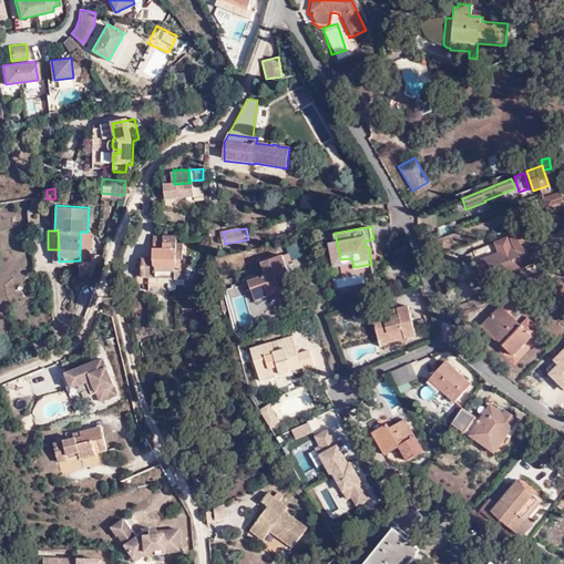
[(153,255),(141,255),(141,275),(176,275),(176,267),(176,257),(182,257),(182,241),(177,242),(176,233),(153,235),(153,255)]
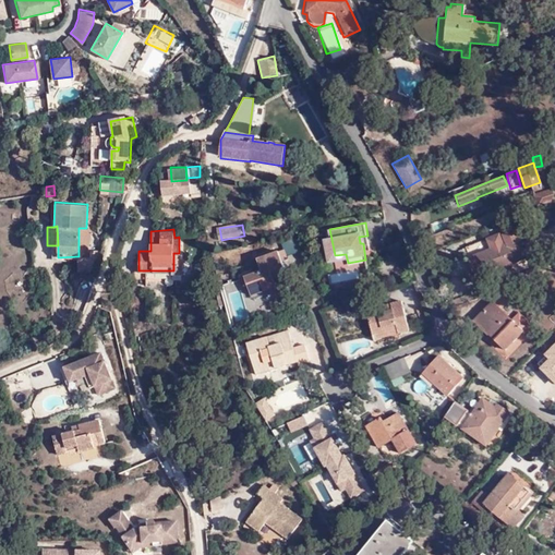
[(506,243),(468,257),(475,278),(527,258),(518,236),(505,241),(506,243)]
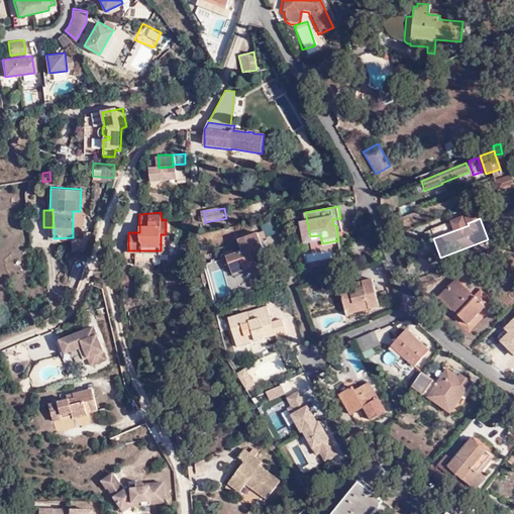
[(237,251),(223,258),(228,271),(248,263),(248,264),(262,259),(255,241),(261,239),(258,232),(233,241),(237,251)]
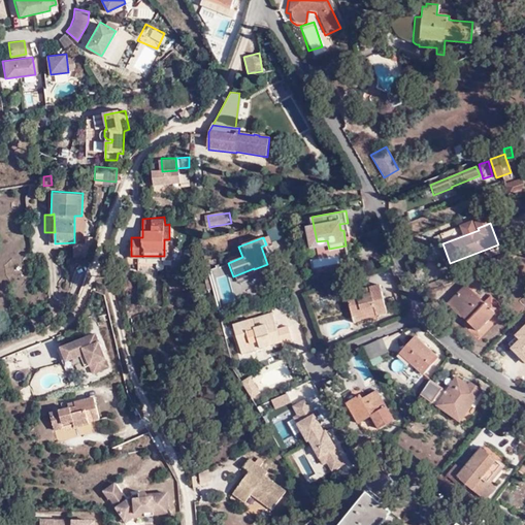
[(74,243),(73,255),(88,255),(91,244),(74,243)]
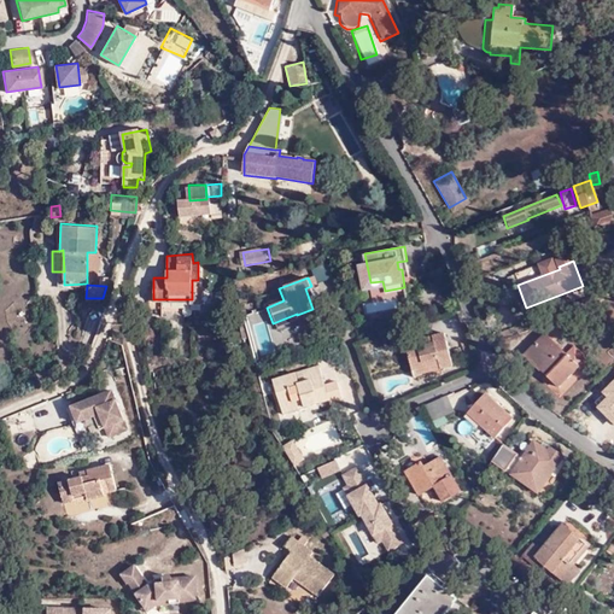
[(202,291),(192,291),(192,299),(192,300),(202,300),(202,291)]
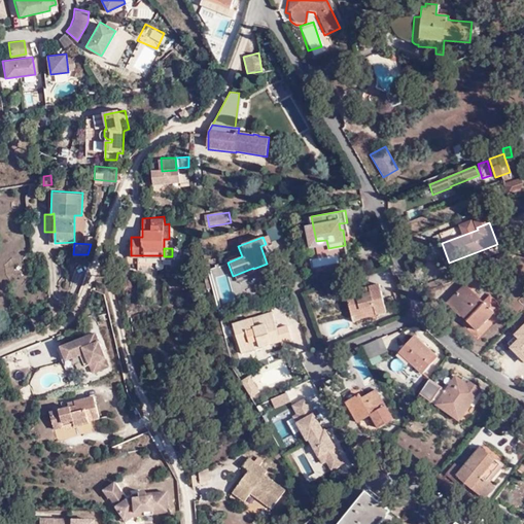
[(378,309),(379,314),(389,312),(385,283),(362,286),(362,290),(352,292),(354,312),(378,309)]
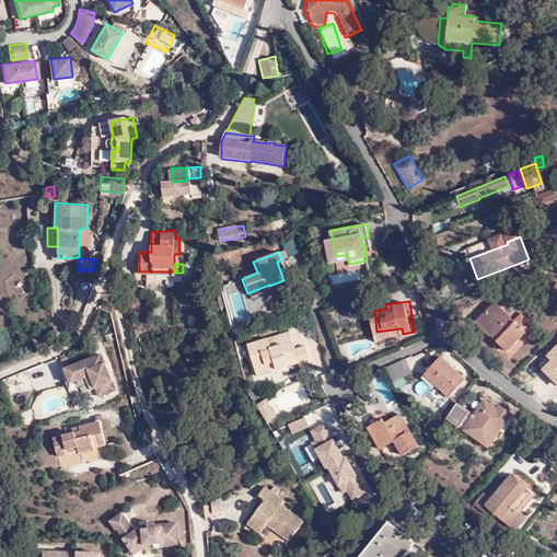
[(506,349),(523,332),(525,333),(533,324),(519,312),(512,321),(492,302),(474,322),(489,336),(490,335),(506,349)]
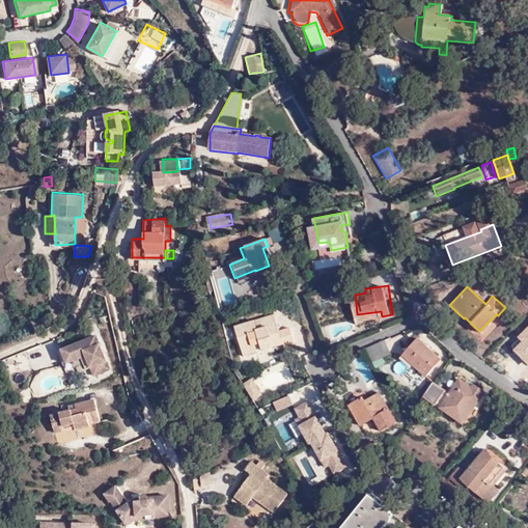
[(257,344),(258,350),(280,343),(282,351),(294,348),(286,325),(276,328),(270,311),(231,324),(240,350),(257,344)]
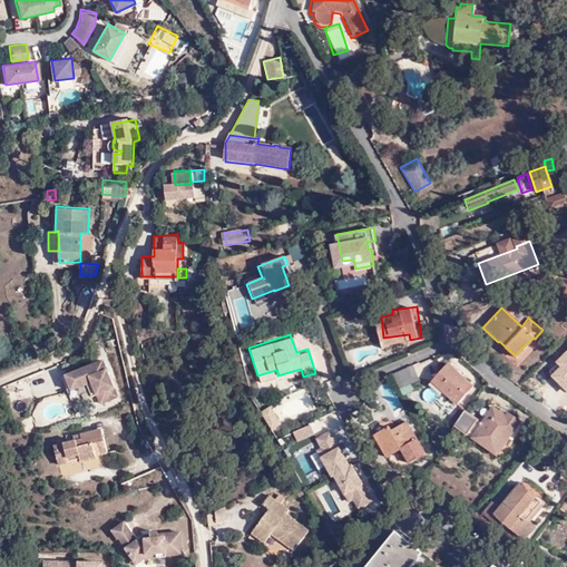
[(409,334),(383,338),(384,343),(410,340),(409,334)]
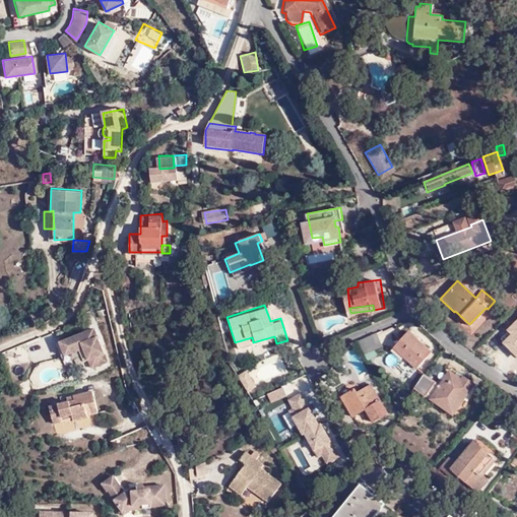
[(28,315),(31,322),(33,324),(47,318),(46,310),(37,314),(35,311),(28,314),(28,315)]
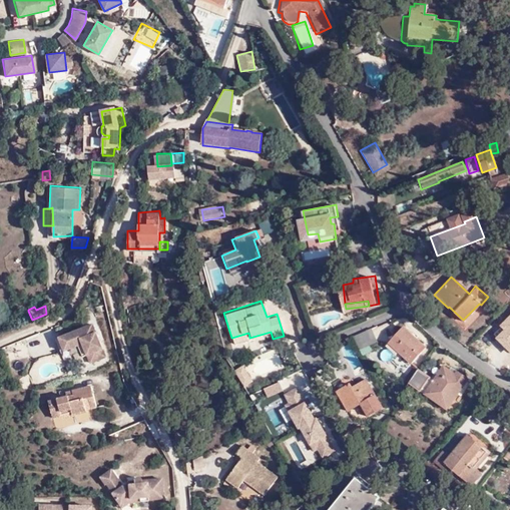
[(24,321),(31,318),(28,311),(20,314),(24,321)]
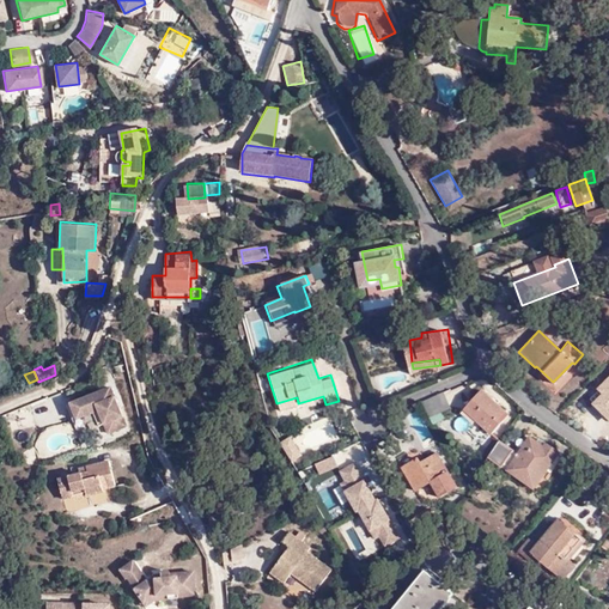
[(603,407),(608,410),(608,378),(591,399),(602,408),(603,407)]
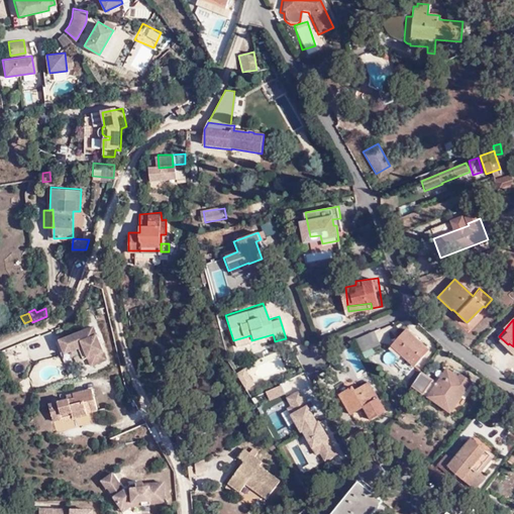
[(392,344),(415,366),(422,356),(418,353),(425,346),(406,329),(392,344)]
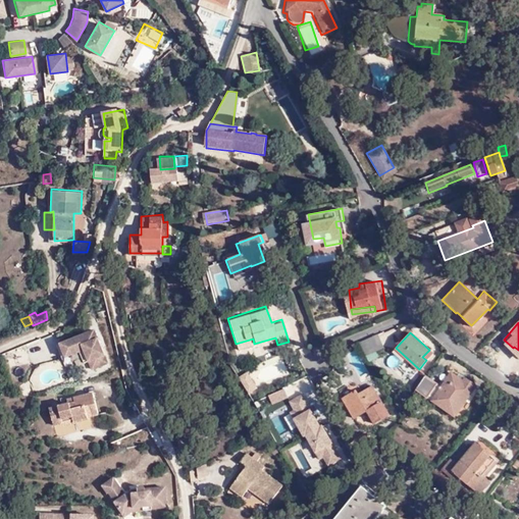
[(382,348),(376,334),(358,343),(365,356),(382,348)]
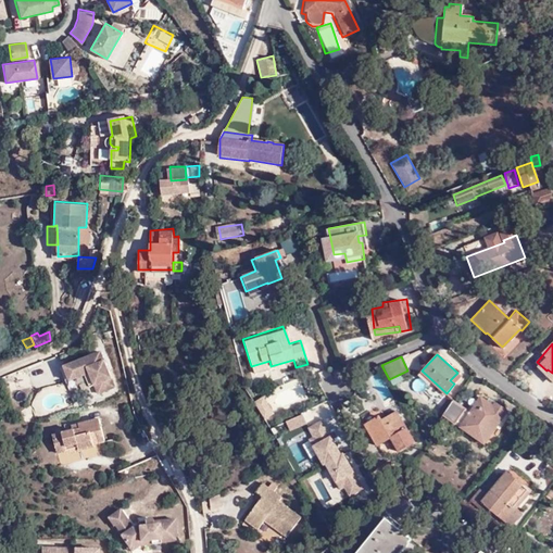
[(269,361),(251,366),(252,372),(271,366),(269,361)]
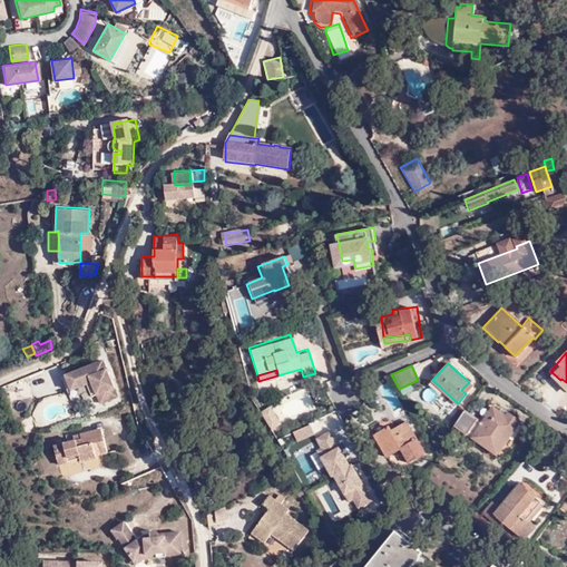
[(267,402),(257,408),(267,426),(277,420),(267,402)]
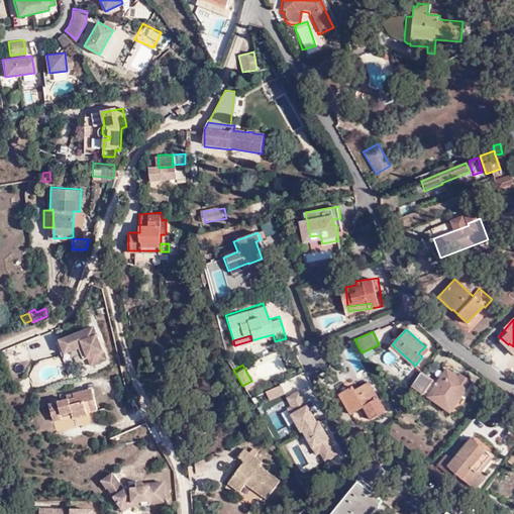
[(448,411),(471,381),(459,373),(457,376),(446,368),(436,382),(420,370),(410,384),(448,411)]
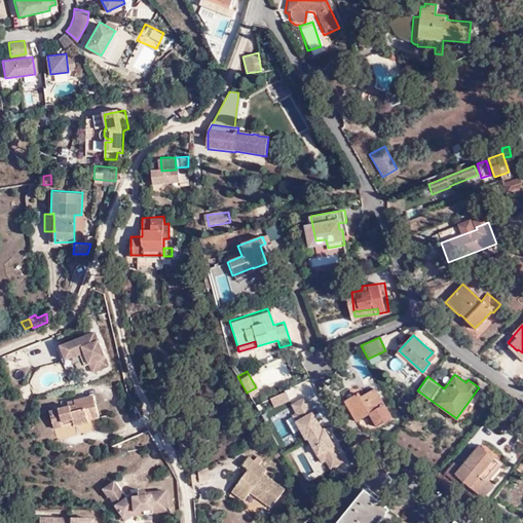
[(270,405),(287,398),(283,387),(266,395),(270,405)]
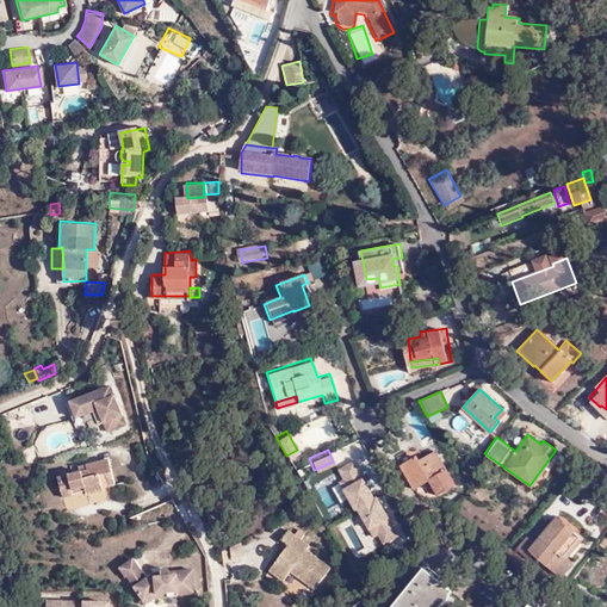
[(414,454),(398,464),(413,487),(427,478),(433,489),(450,478),(437,457),(434,458),(429,452),(422,456),(416,459),(414,454)]
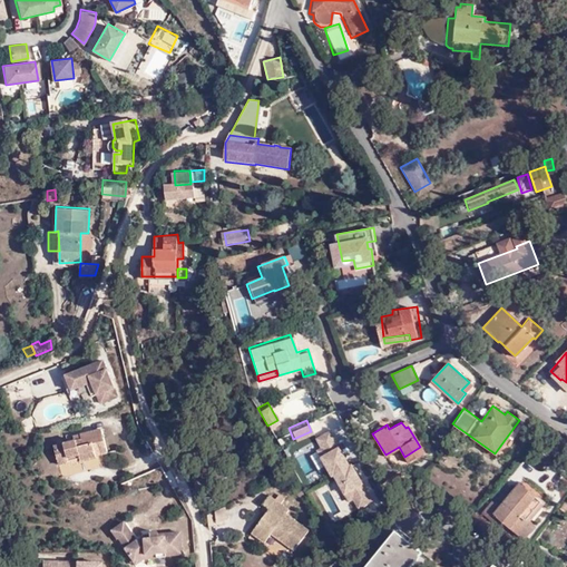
[(313,487),(329,518),(367,499),(330,426),(308,436),(329,479),(313,487)]
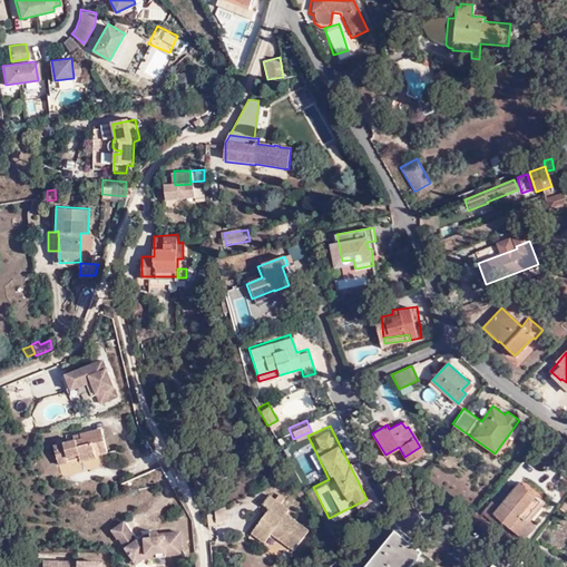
[(78,433),(79,438),(74,439),(54,445),(58,463),(78,458),(78,460),(96,456),(96,455),(106,451),(100,428),(78,433)]
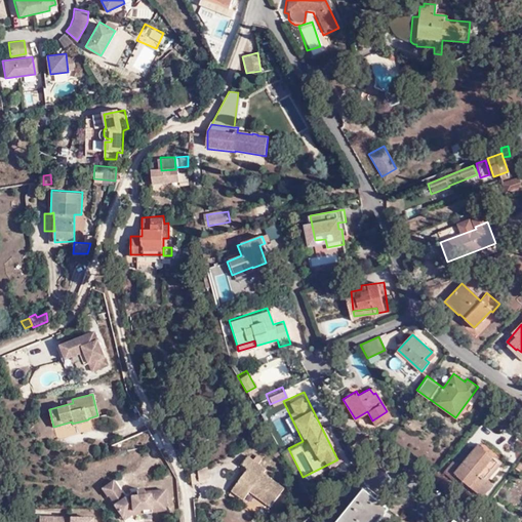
[(274,433),(286,441),(292,432),(280,424),(274,433)]
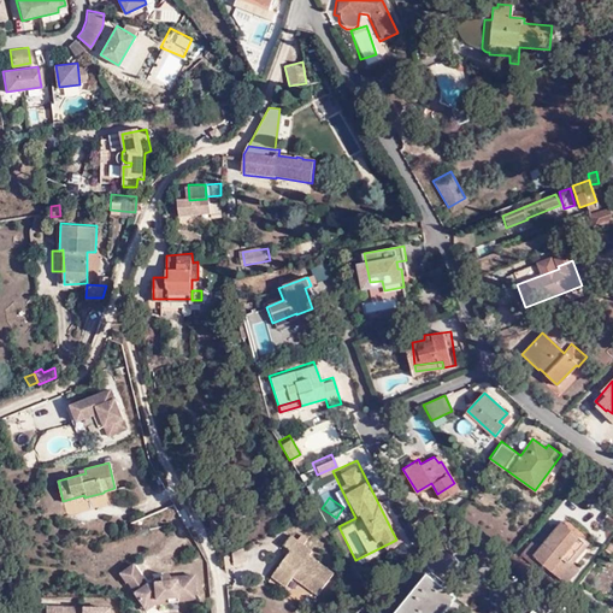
[(417,516),(428,535),(437,525),(429,510),(417,516)]
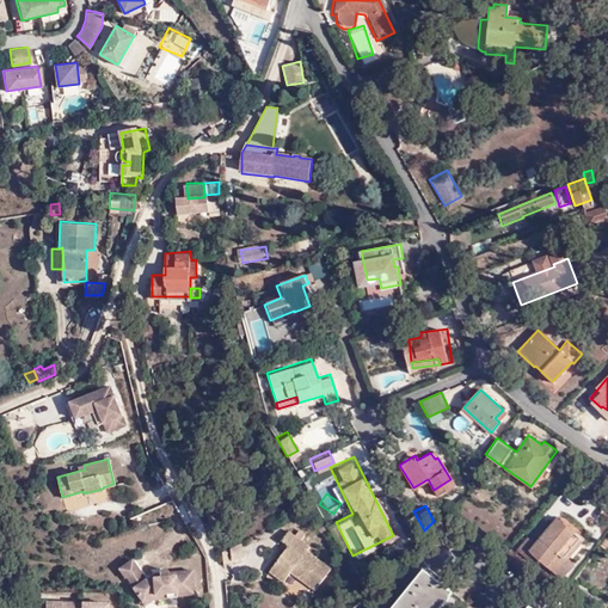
[(588,541),(557,515),(556,517),(535,542),(528,535),(517,548),(519,550),(516,552),(522,557),(524,554),(530,559),(534,554),(559,575),(588,541)]
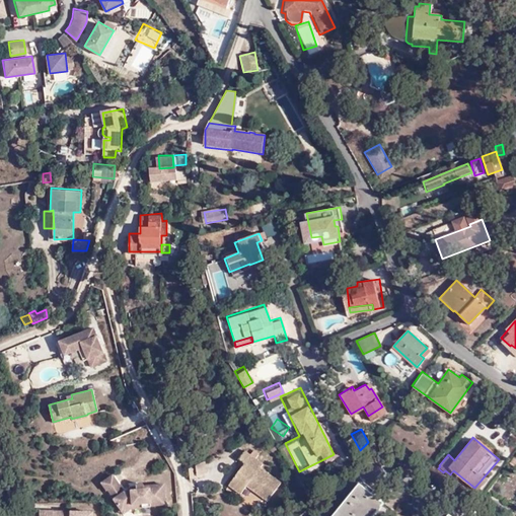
[(241,460),(225,483),(238,492),(243,484),(265,499),(278,480),(258,464),(261,460),(242,447),(235,456),(241,460)]
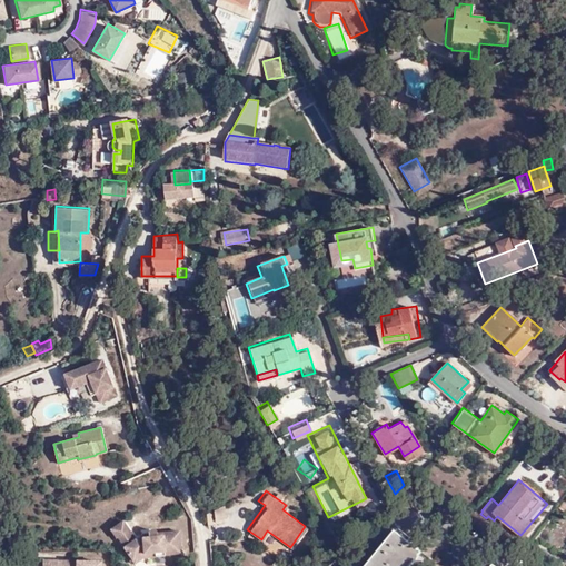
[(214,517),(225,514),(220,503),(209,506),(214,517)]
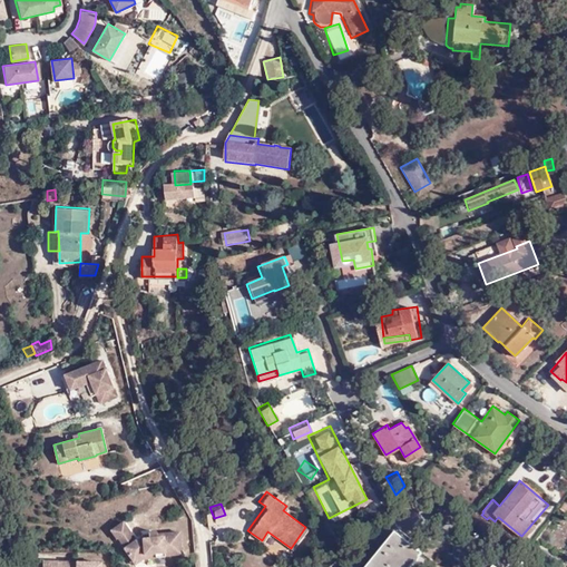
[(136,536),(121,518),(106,530),(132,565),(143,558),(153,557),(153,551),(164,550),(164,556),(182,554),(179,529),(164,530),(164,534),(143,535),(136,536)]
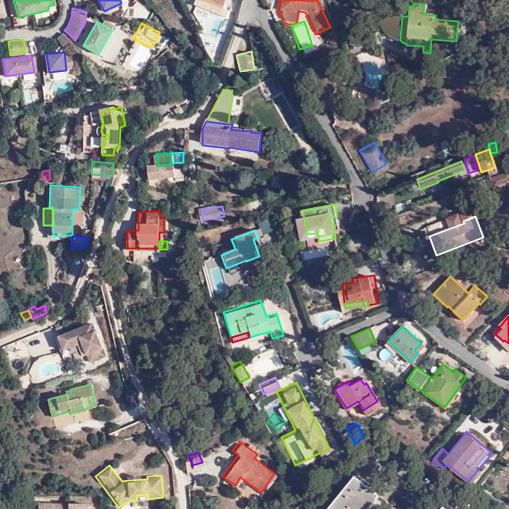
[(323,508),(362,508),(373,496),(350,477),(323,508)]
